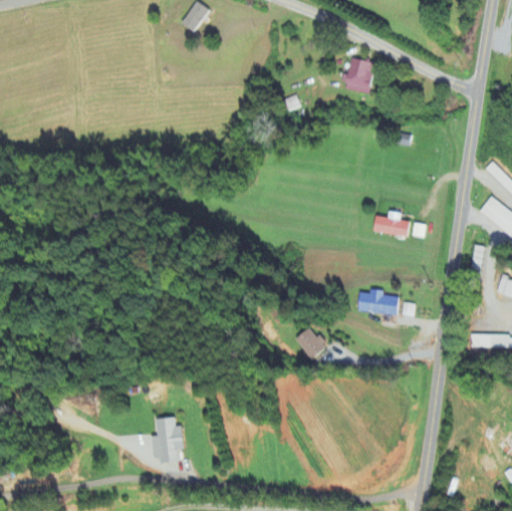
[(192,32),(209,10),(198,1),(181,23),(192,32)]
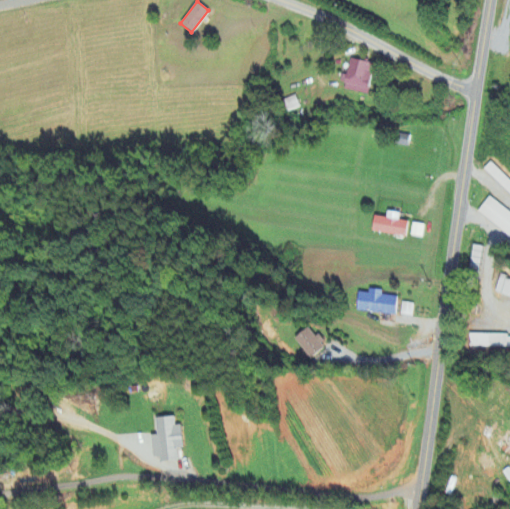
[(374,63),(350,57),(343,87),(367,93),(374,63)]
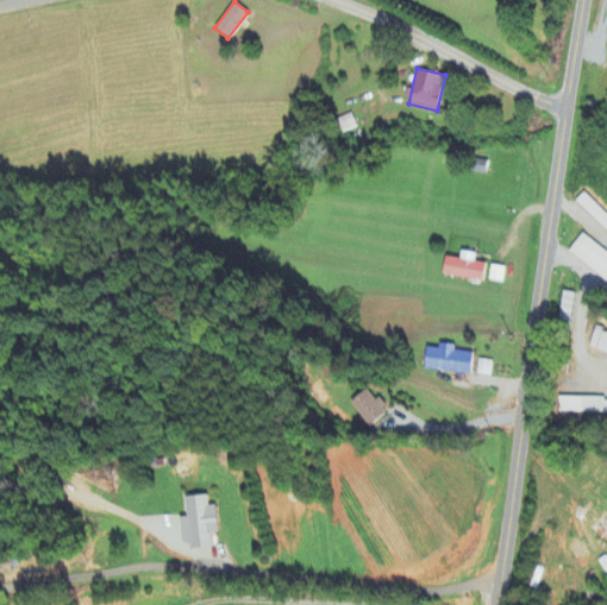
[(606,212),(584,190),(576,200),(606,228),(606,212)]
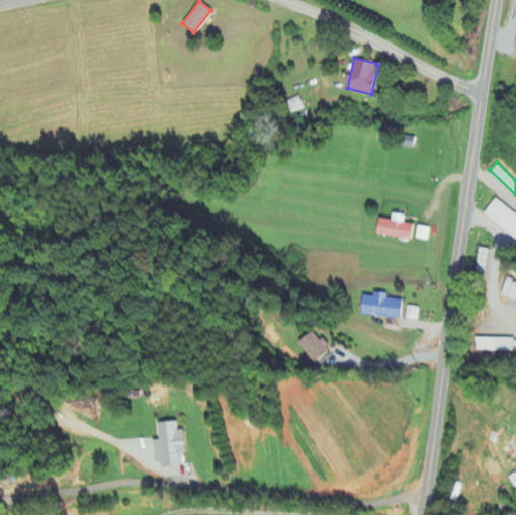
[(484,213),(515,237),(515,212),(496,197),(484,213)]
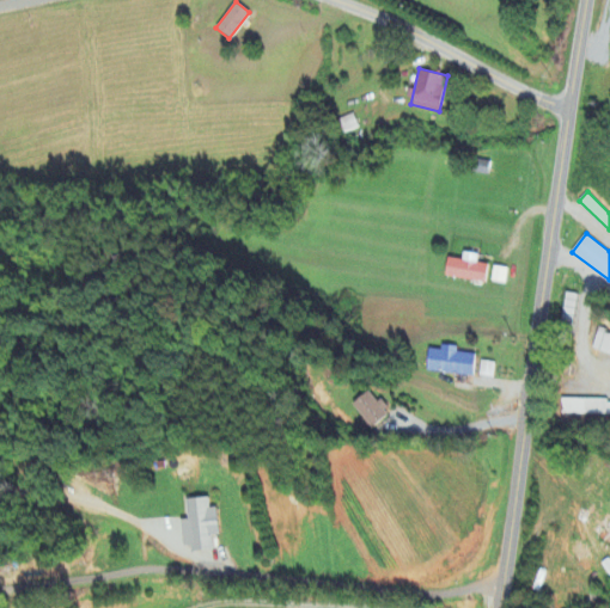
[(461,258),(446,256),(444,276),(486,281),(487,263),(477,262),(479,253),(462,251),(461,258)]
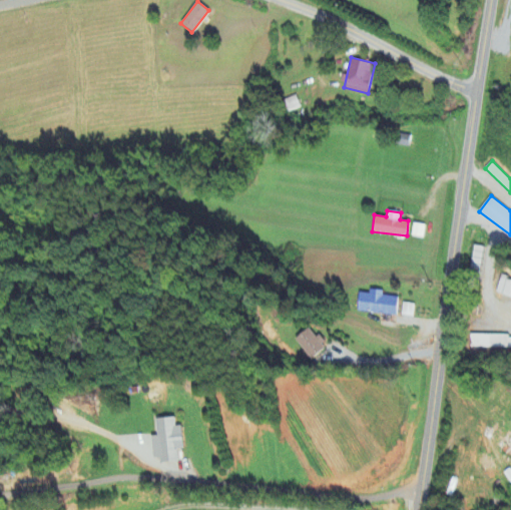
[(423,236),(425,224),(413,222),(411,234),(423,236)]
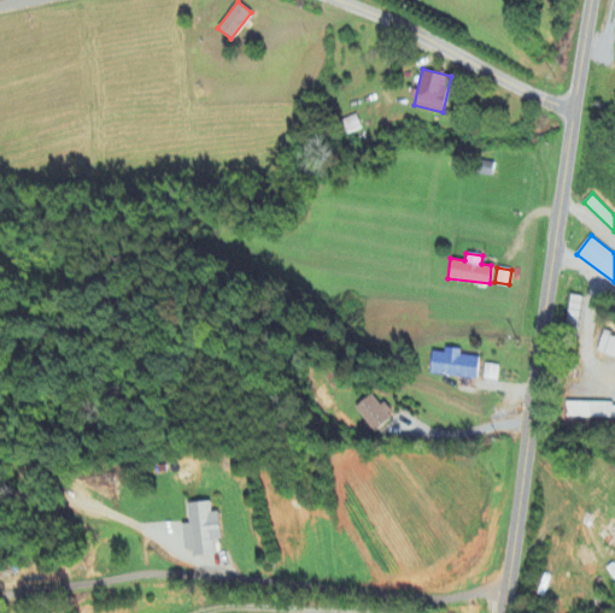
[(614,336),(603,334),(598,352),(614,355),(614,336)]
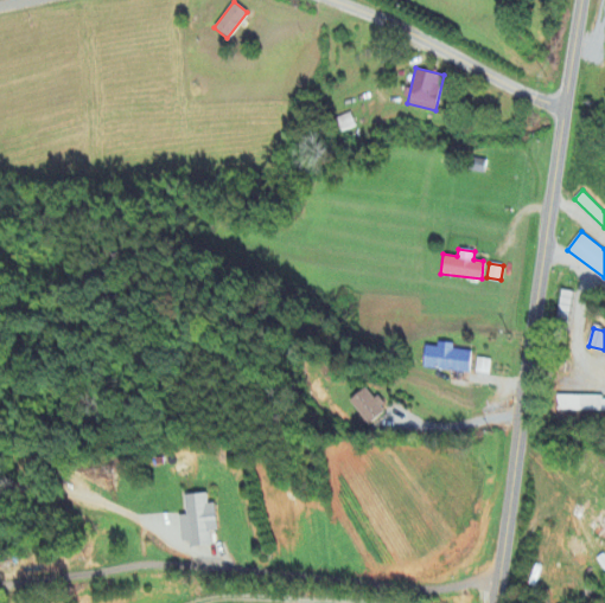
[(428,367),(477,371),(479,350),(459,347),(459,345),(431,342),(428,367)]
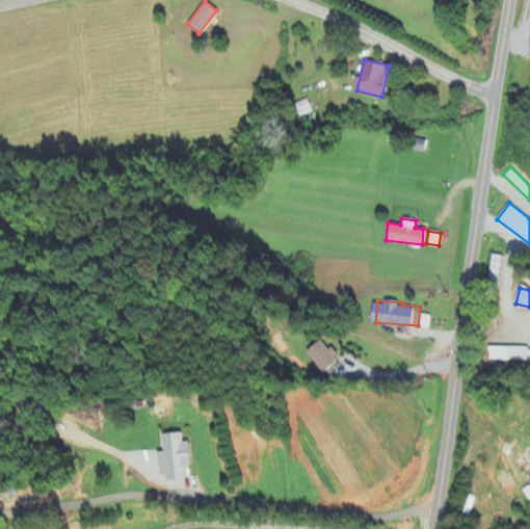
[(343,360),(326,340),(312,351),(327,372),(343,360)]
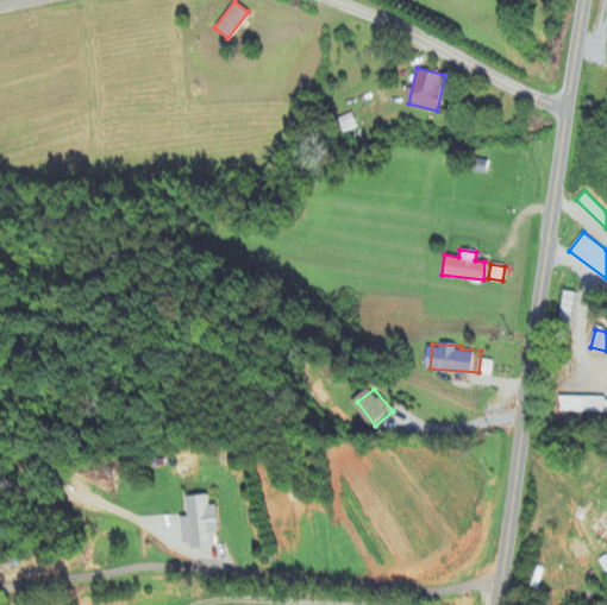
[(606,396),(561,396),(561,410),(606,410),(606,396)]
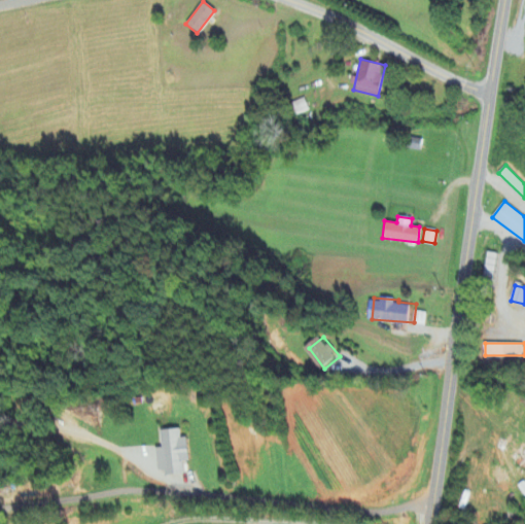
[(167,429),(168,446),(162,447),(163,473),(189,472),(189,461),(197,460),(196,437),(187,437),(187,428),(167,429)]
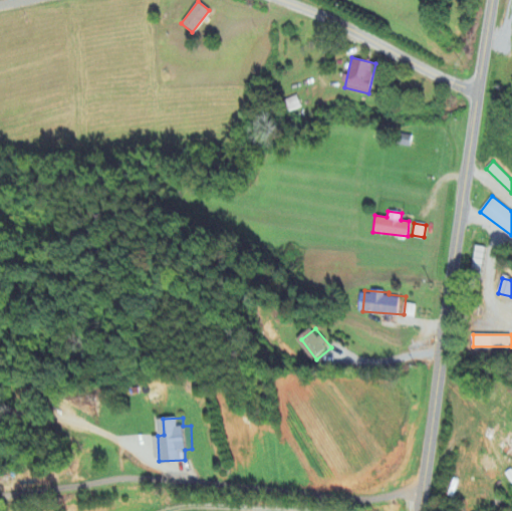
All buildings are outlined.
